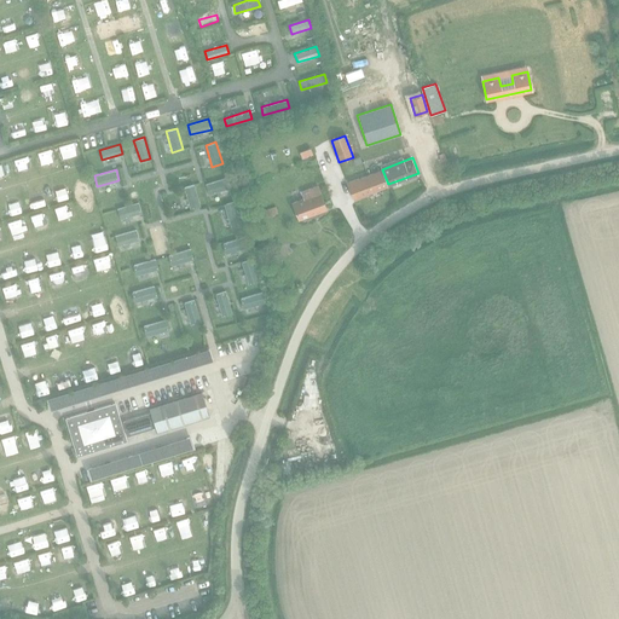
[(353,197),(388,184),(382,169),(347,183),(353,197)]
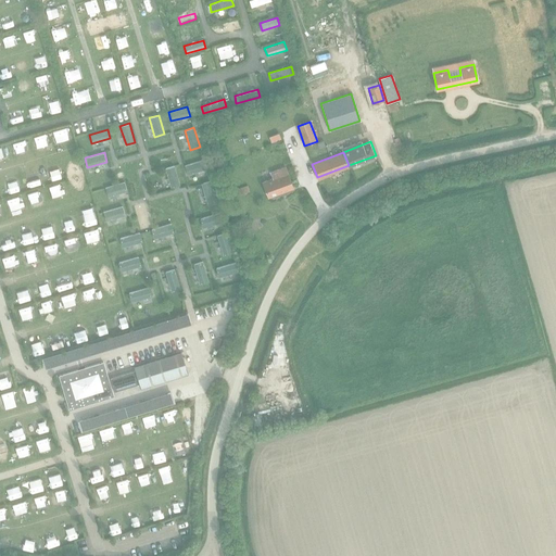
[(185,165),(187,175),(206,168),(204,160),(185,165)]
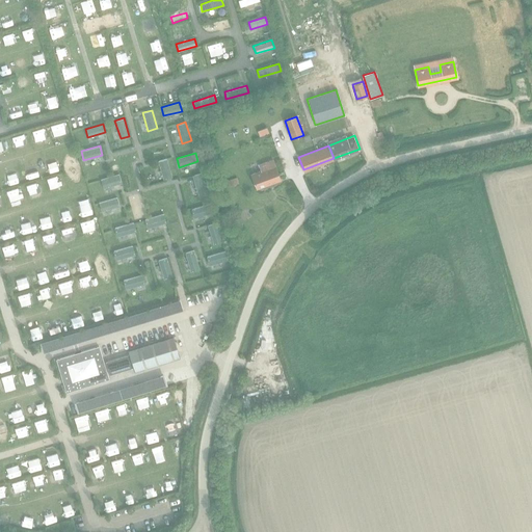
[(158,161),(163,180),(173,177),(166,159),(158,161)]
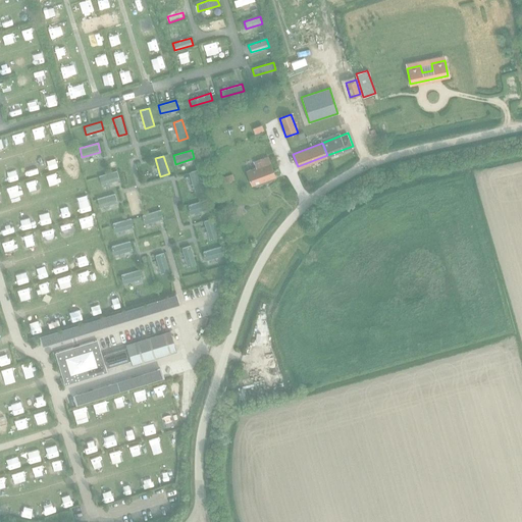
[(275,176),(267,156),(254,161),(256,166),(247,170),(252,185),(275,176)]
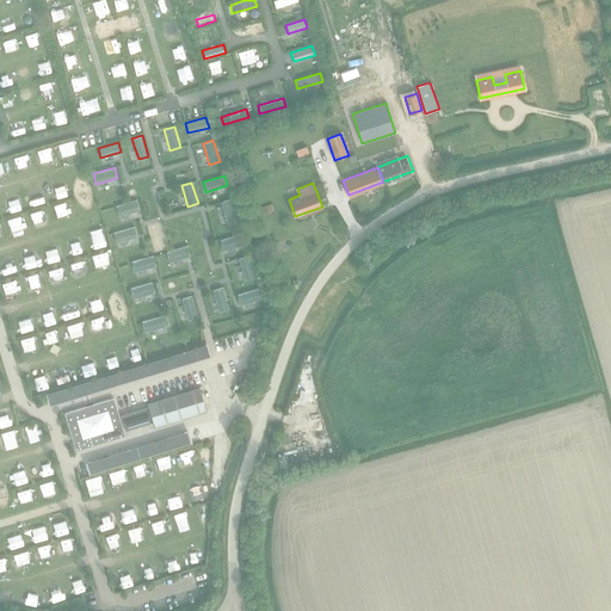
[(232,198),(221,201),(228,226),(239,222),(232,198)]
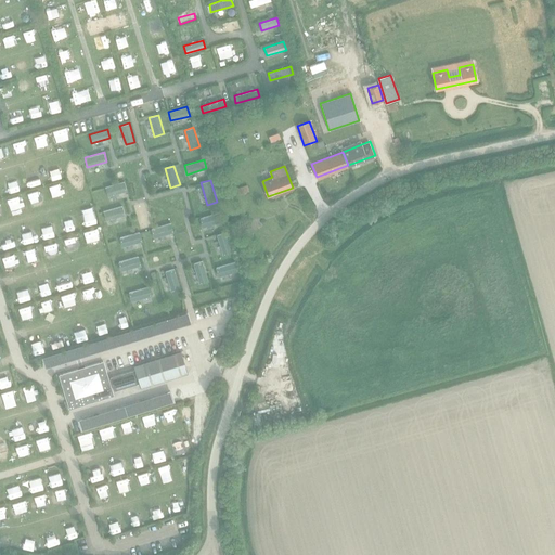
[(107,196),(127,191),(124,181),(105,186),(107,196)]
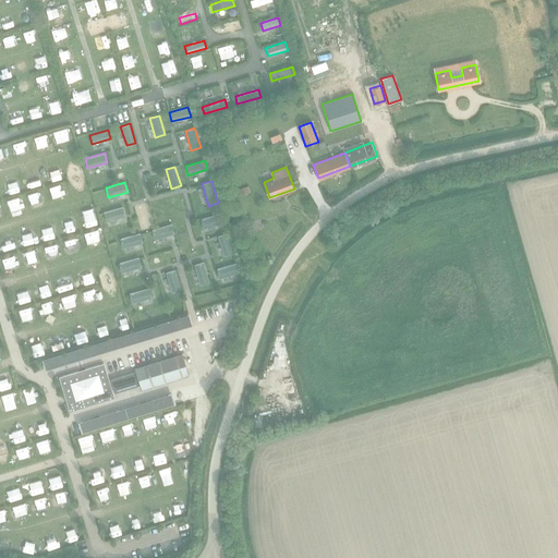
[(238,191),(240,196),(250,193),(247,187),(238,191)]
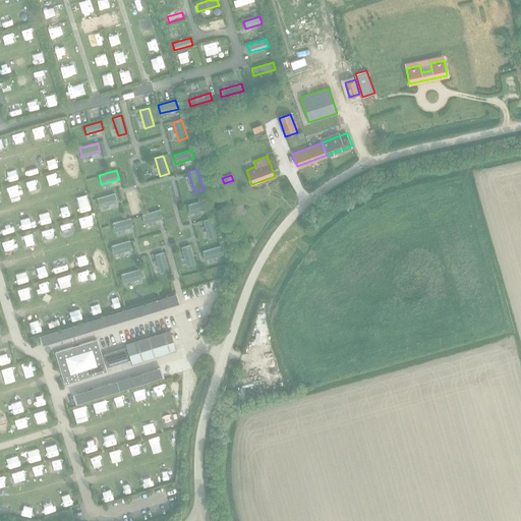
[(99,207),(117,201),(115,193),(97,198),(99,207)]
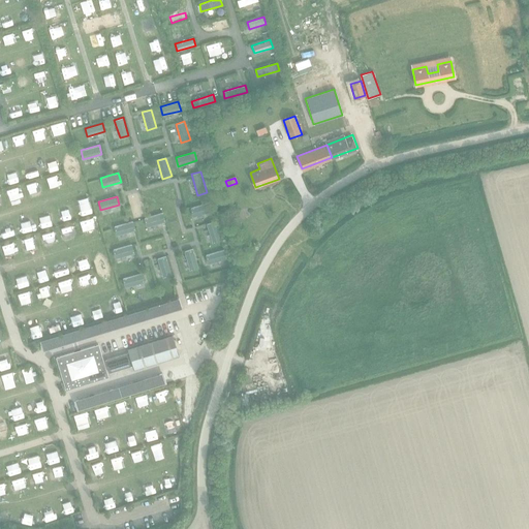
[(192,217),(212,211),(210,203),(190,208),(192,217)]
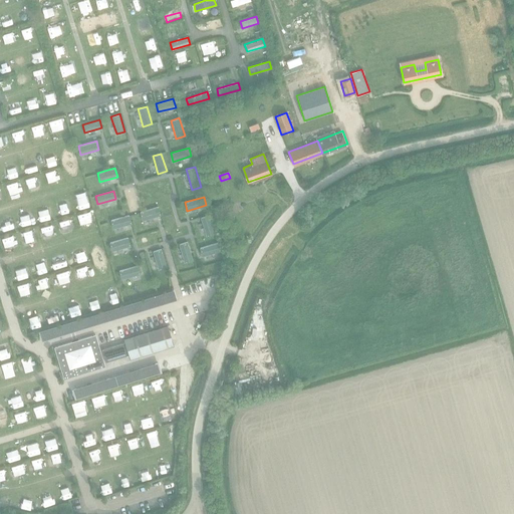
[(142,221),(161,215),(159,207),(140,212),(142,221)]
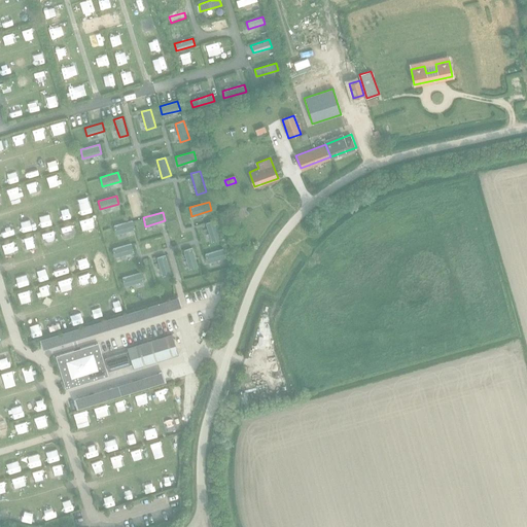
[(115,235),(135,229),(133,220),(113,225),(115,235)]
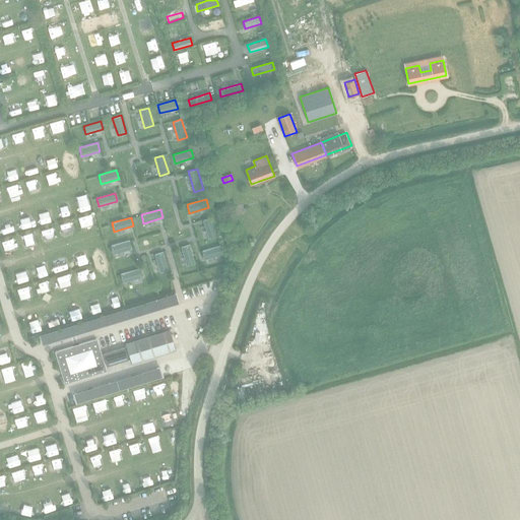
[(211,217),(203,219),(208,239),(217,236),(211,217)]
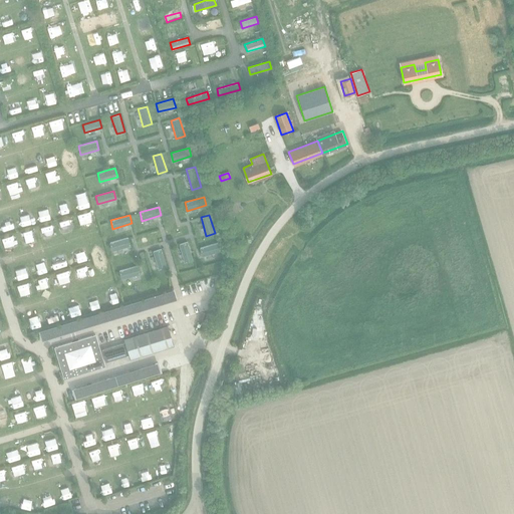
[(111,251),(131,246),(129,237),(109,243),(111,251)]
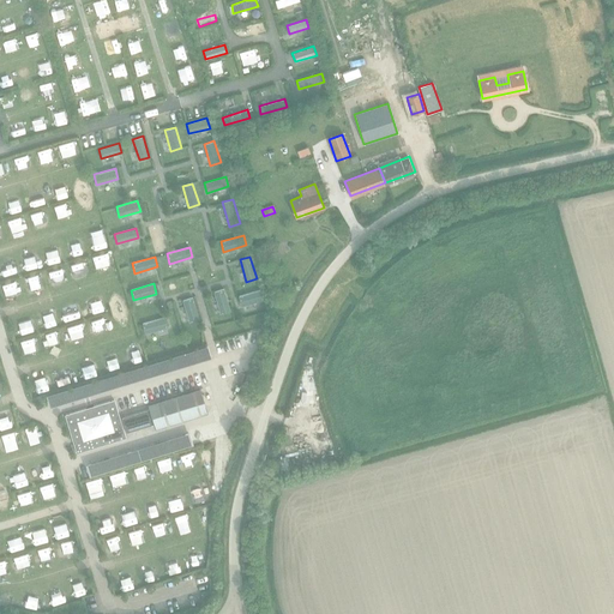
[(221,313),(230,311),(223,288),(214,292),(221,313)]
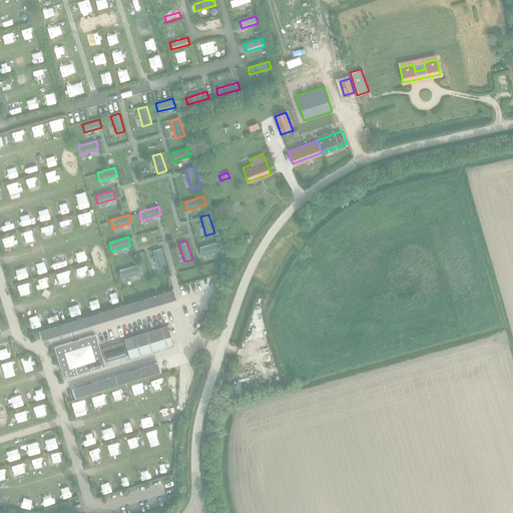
[(218,241),(199,246),(201,255),(220,250),(218,241)]
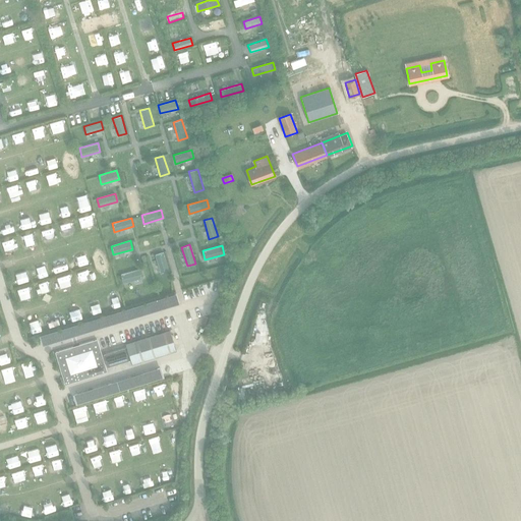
[(161,274),(169,271),(163,251),(155,254),(161,274)]
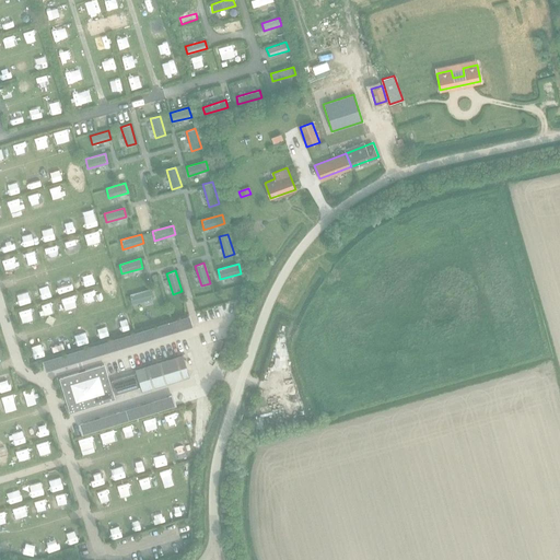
[(131,304),(153,299),(150,289),(129,294),(131,304)]
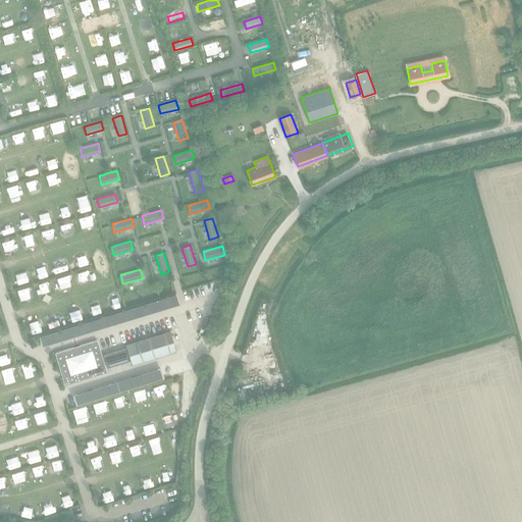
[(125,344),(126,347),(102,354),(107,367),(131,360),(132,364),(175,350),(169,329),(125,344)]
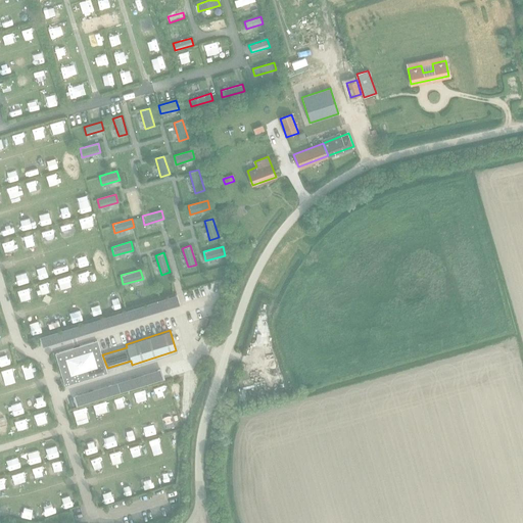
[(62,351),(55,353),(61,374),(66,372),(67,376),(62,377),(65,385),(72,383),(106,372),(106,371),(97,340),(79,346),(80,348),(74,349),(73,347),(73,348),(62,351)]
